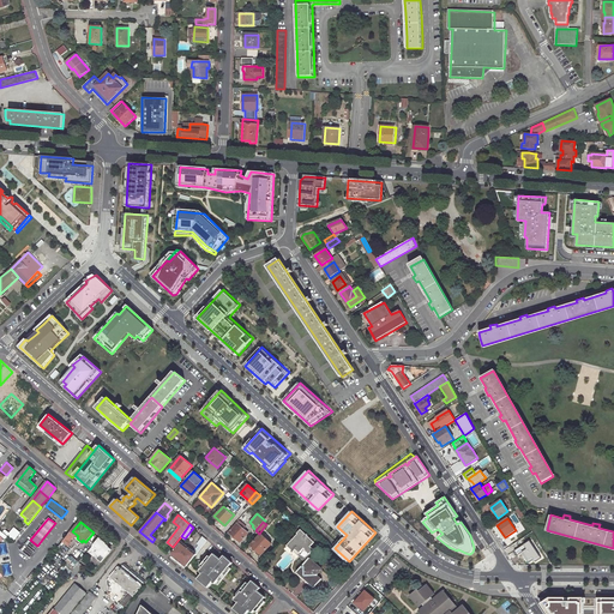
[(238,524),(229,533),(240,542),(248,533),(238,524)]
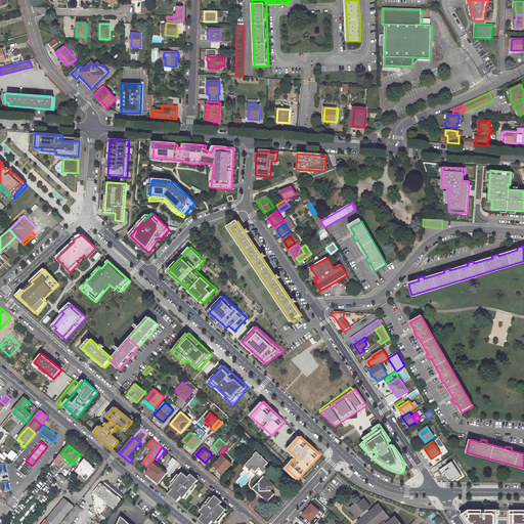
[(257,451),(245,465),(251,470),(252,469),(256,472),(260,467),(261,468),(260,469),(264,473),(268,469),(265,466),(269,462),(263,456),(262,454),(261,455),(257,451)]
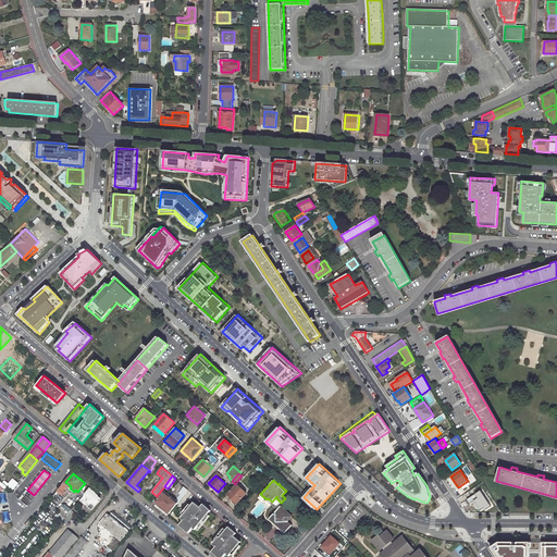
[(237,484),(230,494),(239,503),(248,493),(237,484)]
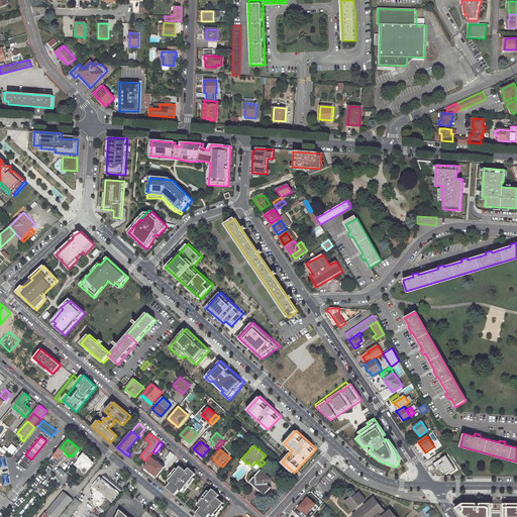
[(62,462),(65,458),(61,455),(57,451),(54,455),(62,462)]
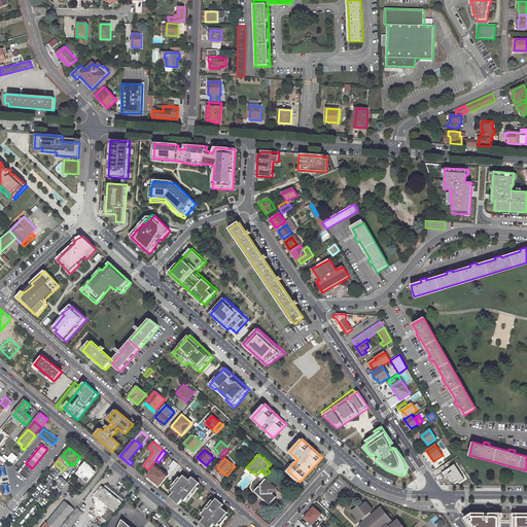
[(178,463),(174,460),(169,467),(170,468),(166,473),(169,476),(178,463)]
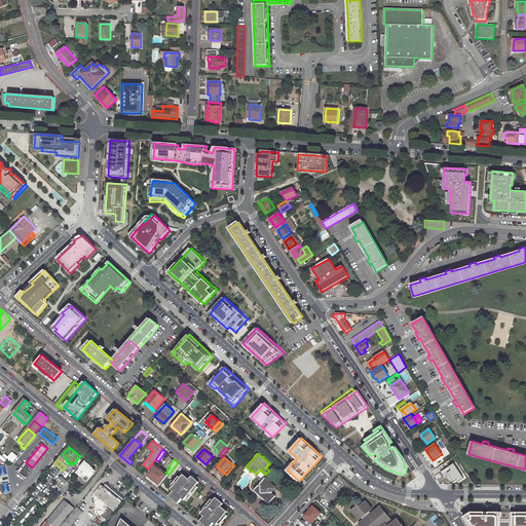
[(92,467),(94,466),(85,460),(76,473),(87,482),(96,471),(92,467)]
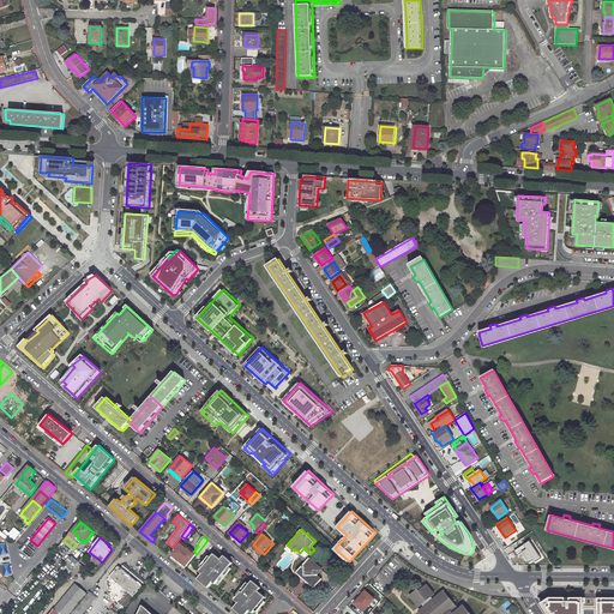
[(530,541),(515,551),(518,554),(523,552),(529,563),(535,559),(536,561),(541,558),(530,541)]
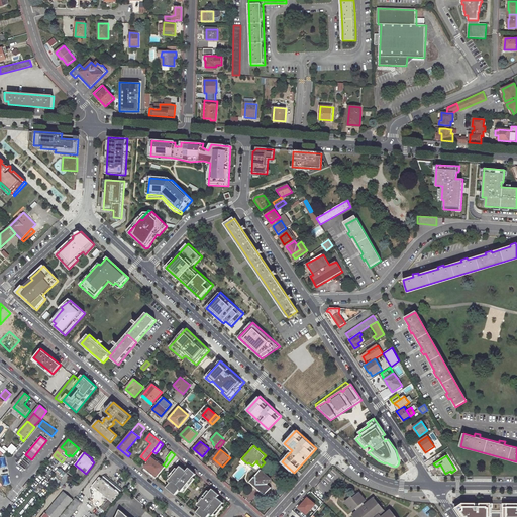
[(153,456),(144,468),(158,478),(166,467),(163,464),(153,456)]
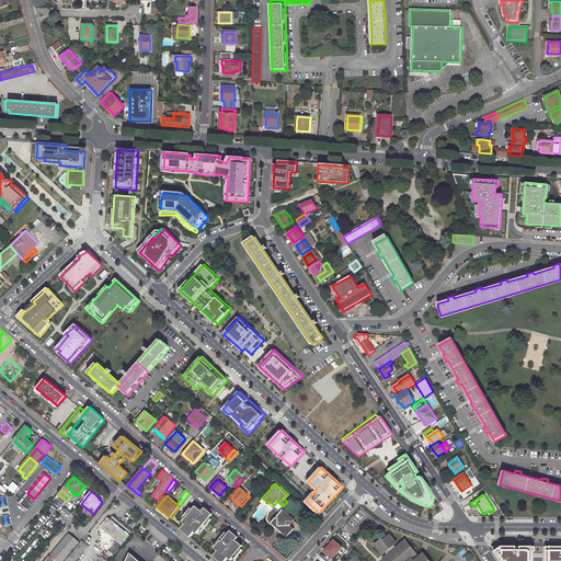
[(231,497),(229,499),(240,507),(241,506),(231,497)]
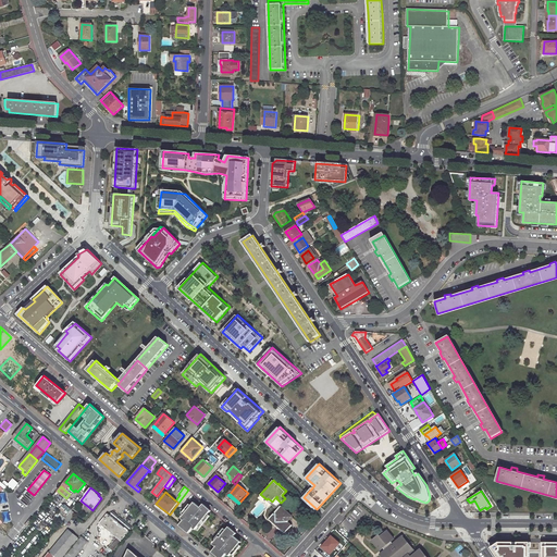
[(189,533),(194,528),(196,530),(199,525),(208,514),(211,510),(203,504),(200,507),(195,503),(192,506),(184,515),(182,518),(184,520),(180,525),(189,533)]
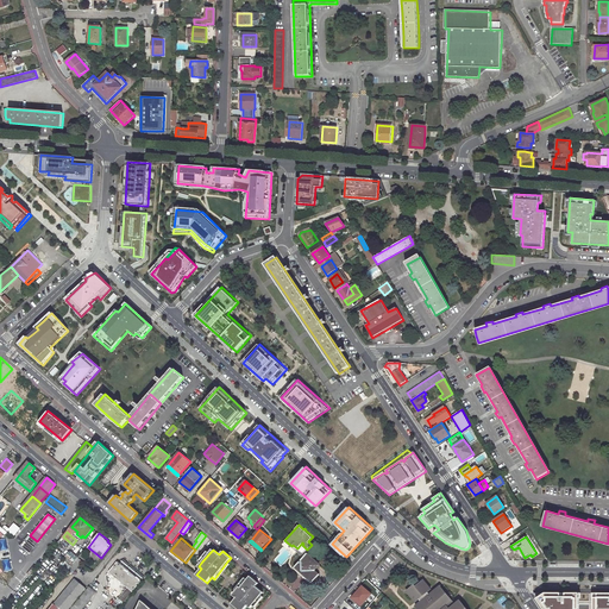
[(201,563),(209,553),(207,551),(200,562),(201,563)]
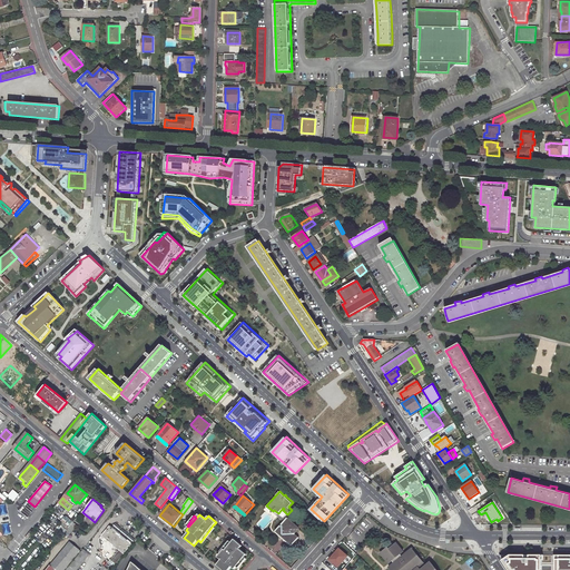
[(74,522),(66,517),(61,522),(62,522),(69,528),(71,524),(74,522)]
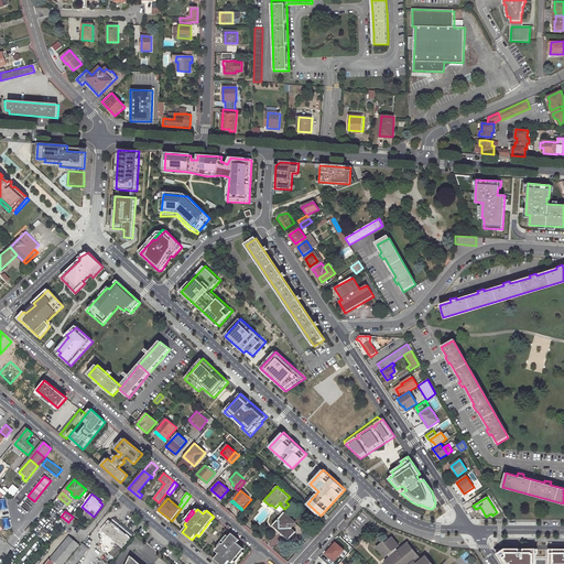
[(279,520),(294,534),(301,528),(284,513),(279,520)]
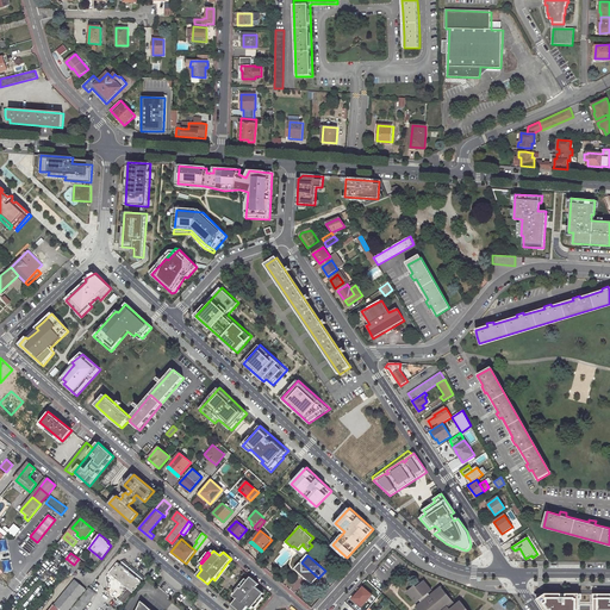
[(67,559),(60,567),(67,573),(74,565),(67,559)]
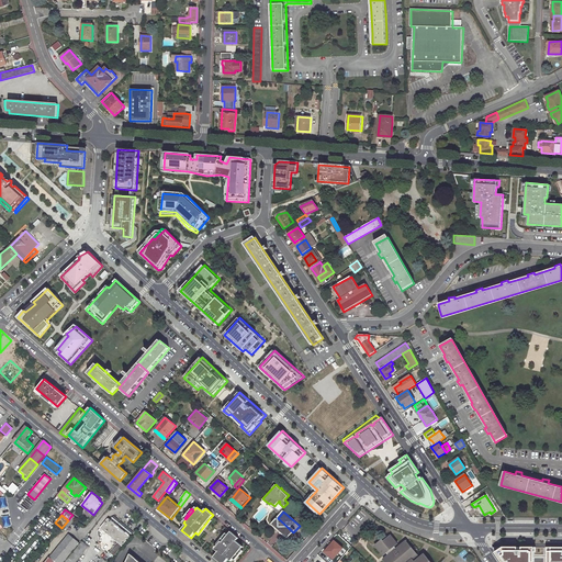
[(68,520),(62,528),(66,531),(75,520),(70,517),(68,520)]
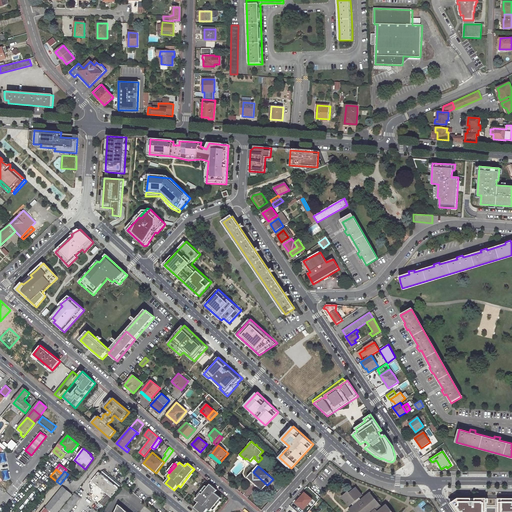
[(119,488),(99,472),(91,481),(108,494),(104,499),(101,503),(105,506),(119,488)]
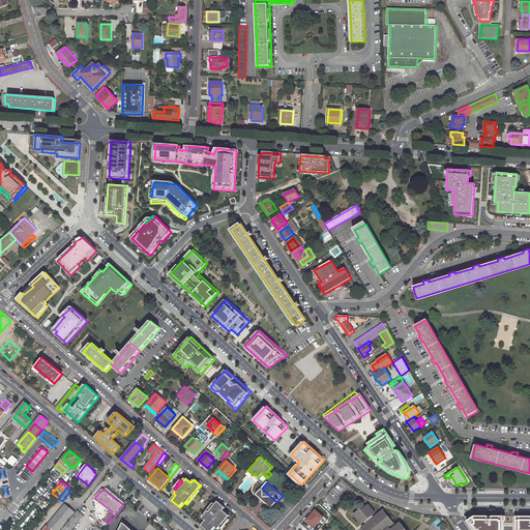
[(192,502),(200,491),(198,489),(189,500),(192,502)]
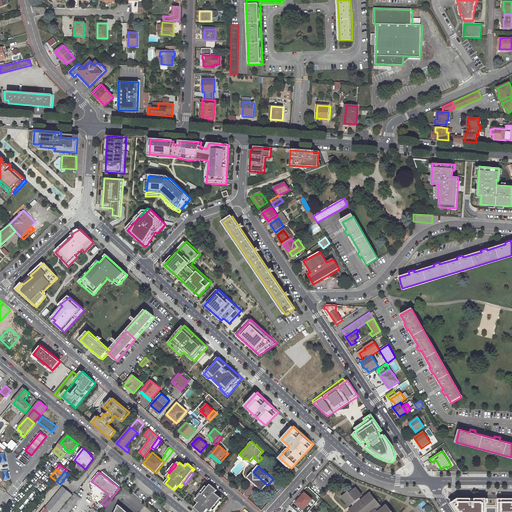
[(247,478),(262,492),(267,485),(253,472),(247,478)]
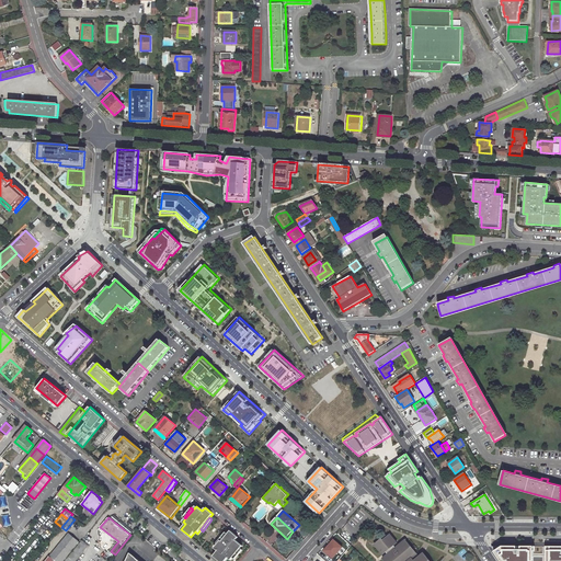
[(233,558),(241,548),(243,546),(237,540),(239,538),(231,530),(228,535),(222,541),(221,540),(218,544),(215,548),(218,551),(214,556),(219,560),(225,560),(228,558),(231,560),(233,558)]
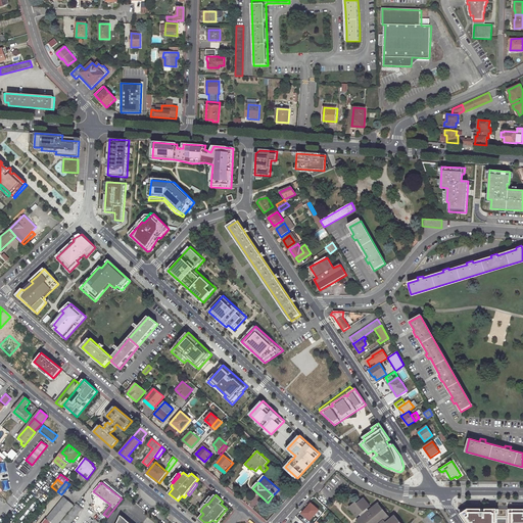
[(202,507),(203,507),(206,504),(207,505),(212,498),(210,496),(202,507)]
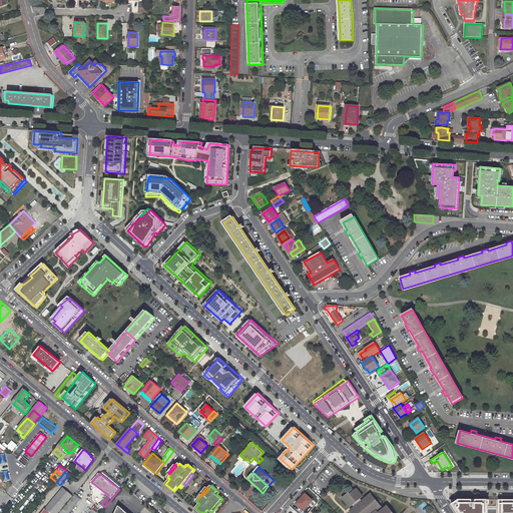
[(58,512),(72,496),(63,488),(46,509),(51,512),(58,512)]
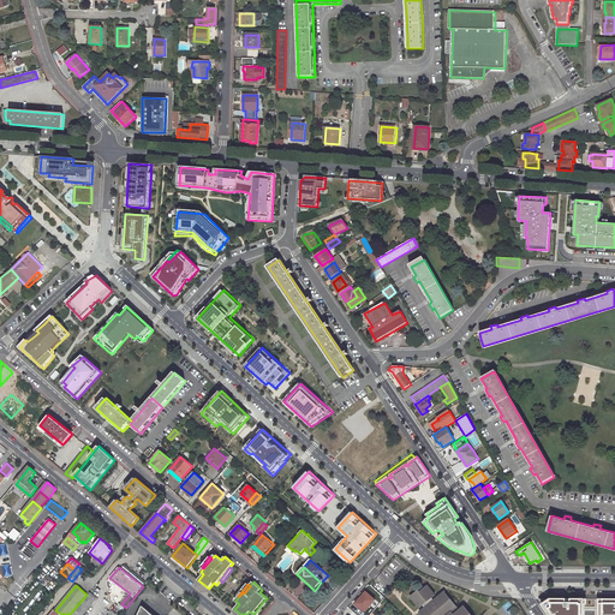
[(469,614),(463,607),(453,614),(451,614),(449,613),(455,608),(442,592),(433,601),(430,598),(434,596),(425,586),(418,592),(417,591),(408,597),(418,608),(421,605),(424,608),(418,613),(419,614),(469,614)]
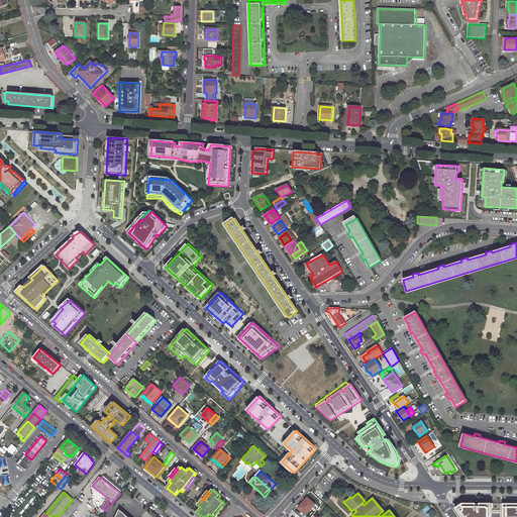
[(306,497),(297,508),(306,515),(315,504),(306,497)]
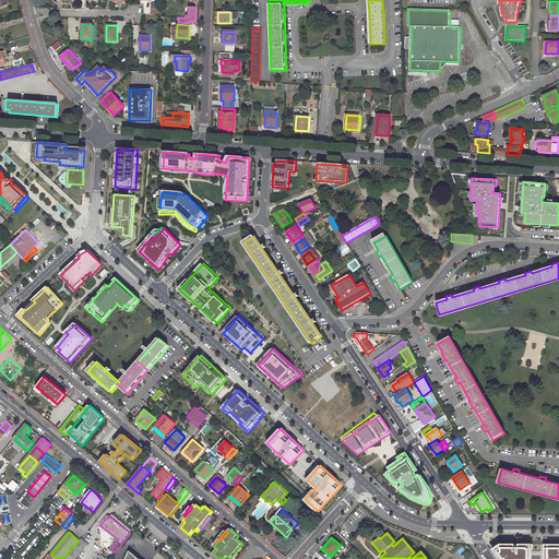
[(74,558),(87,544),(82,538),(64,558),(74,558)]
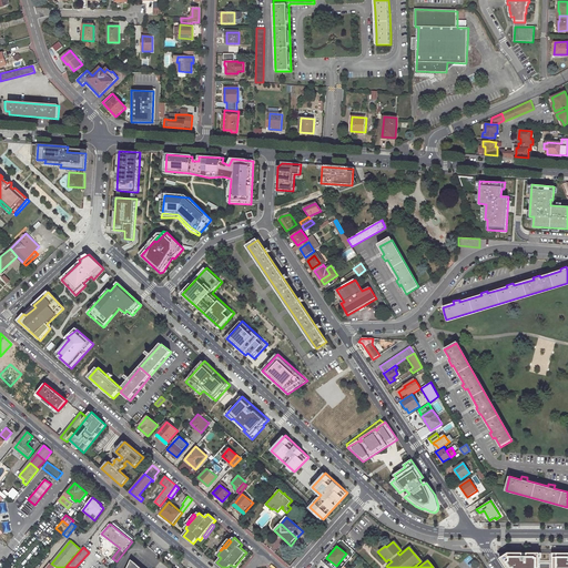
[(508,554),(500,558),(506,567),(539,567),(540,559),(540,554),(508,554)]
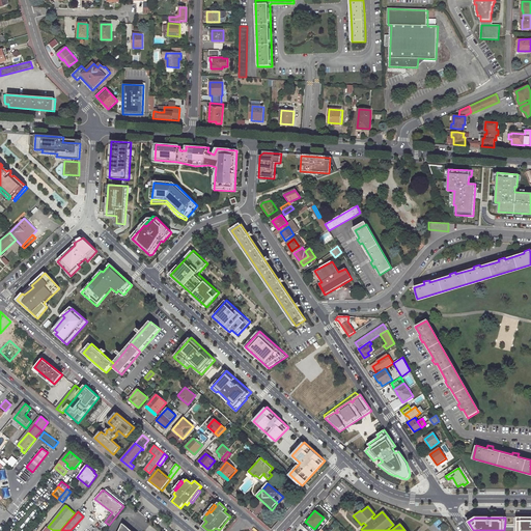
[(530,530),(530,521),(521,521),(521,518),(518,518),(518,523),(516,530),(530,530)]
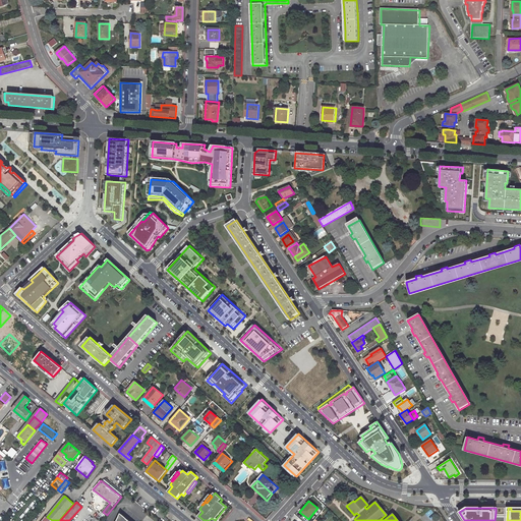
[(224,509),(217,518),(219,519),(226,511),(224,509)]
